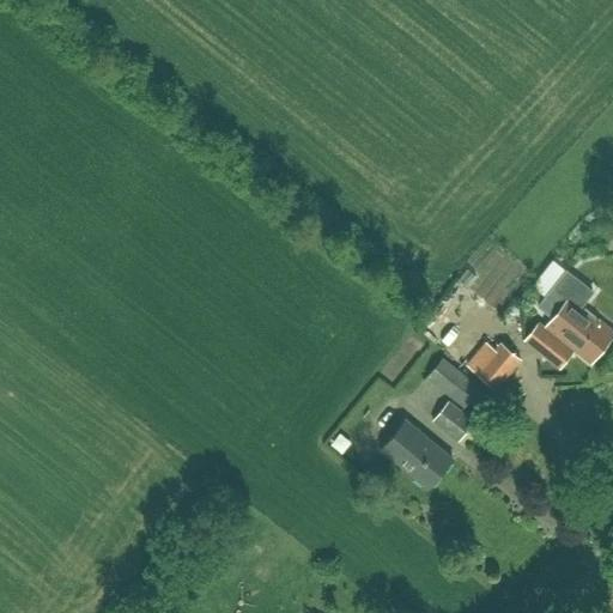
[(589,362),(612,332),(612,331),(569,296),(544,326),(589,362)]
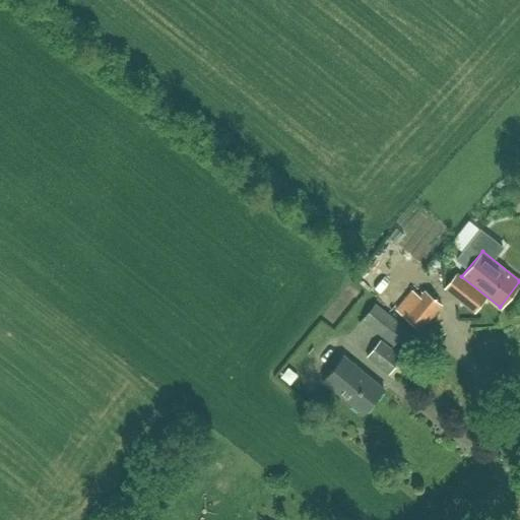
[(416,330),(417,329),(426,319),(437,305),(419,290),(416,295),(410,289),(393,311),(399,316),(416,330)]
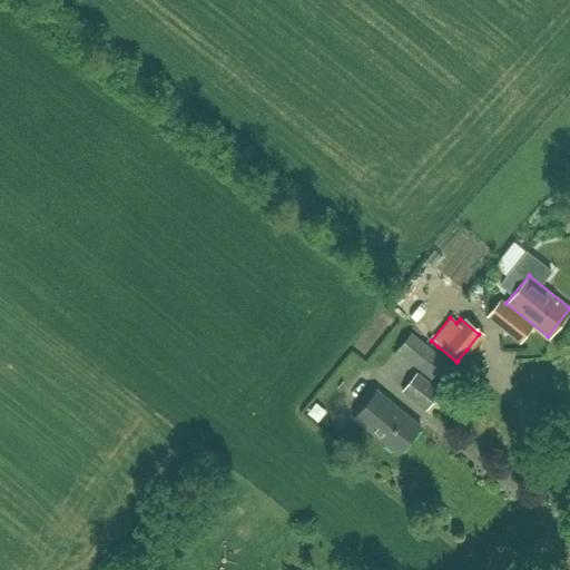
[(435,373),(446,382),(453,387),(461,377),(444,364),(446,361),(410,332),(394,351),(431,379),(435,373)]
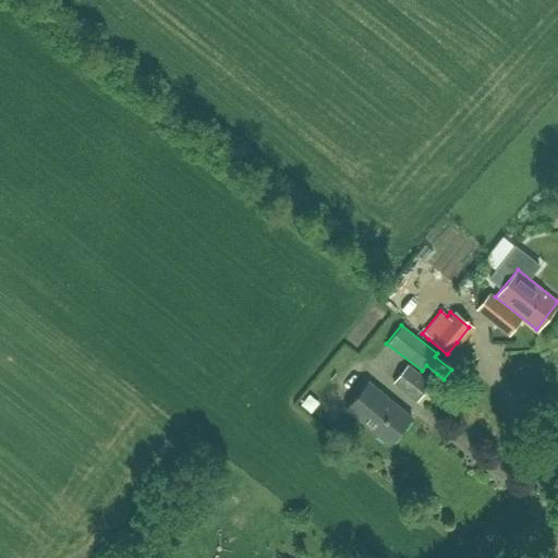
[(416,402),(431,383),(407,365),(391,383),(416,402)]
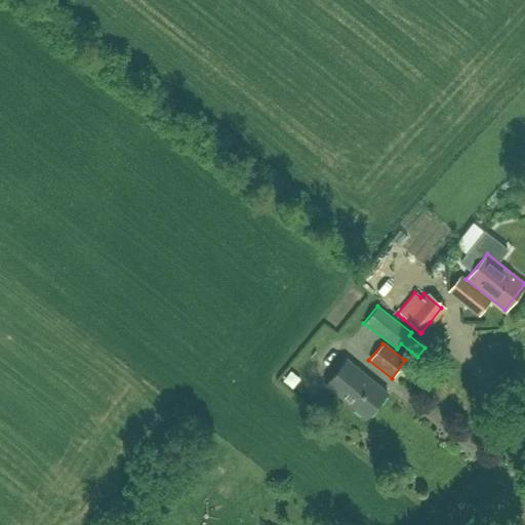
[(366,417),(387,392),(347,358),(325,385),(366,417)]
